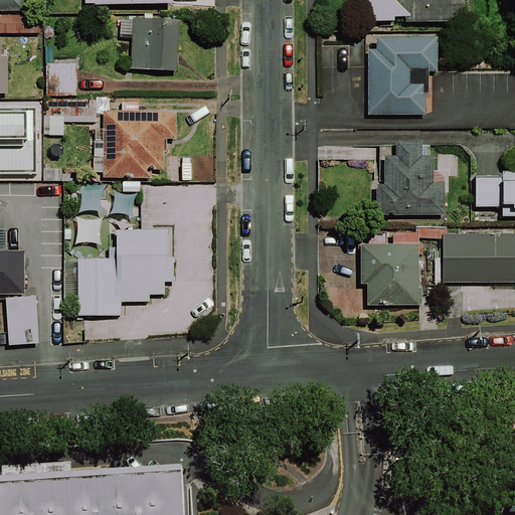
[(0,0),(0,14),(24,14),(24,0),(0,0)]
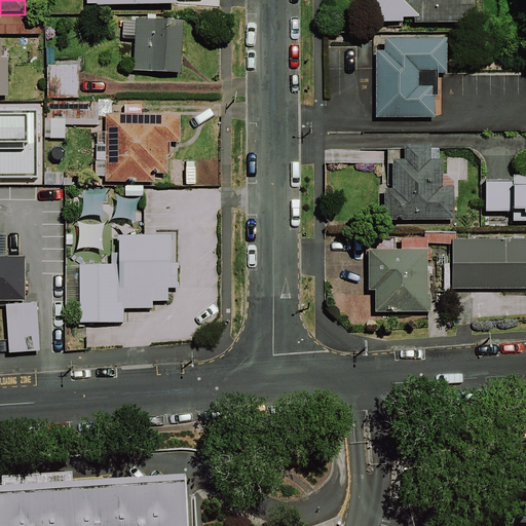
[(87,0),(88,6),(98,6),(98,8),(176,7),(176,0),(87,0)]
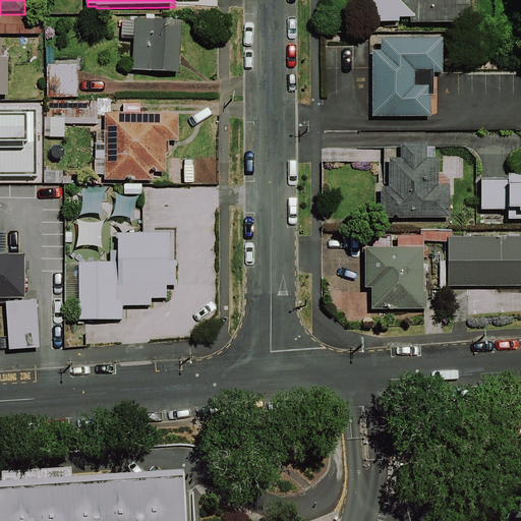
[(363,0),(364,22),(398,21),(398,18),(409,17),(409,23),(468,21),(466,0),(363,0)]
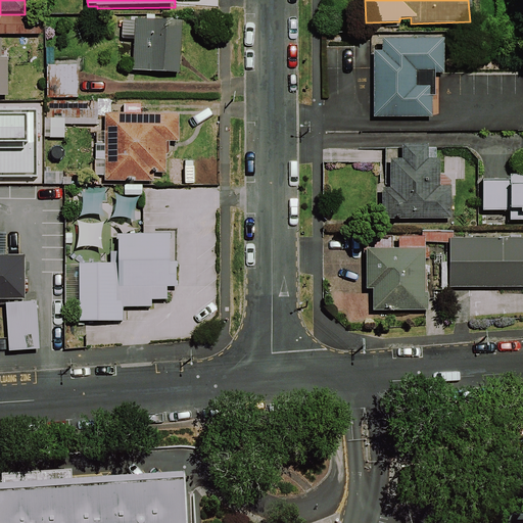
[(131,70),(178,73),(181,20),(134,17),(134,20),(123,19),(122,38),(133,39),(131,70)]
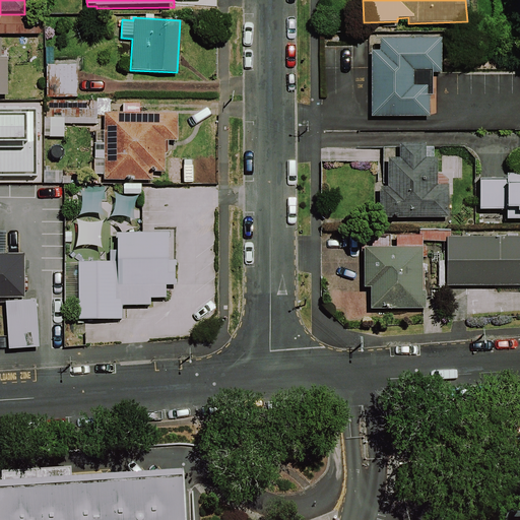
[(0,19),(0,36),(30,36),(30,20),(0,19)]
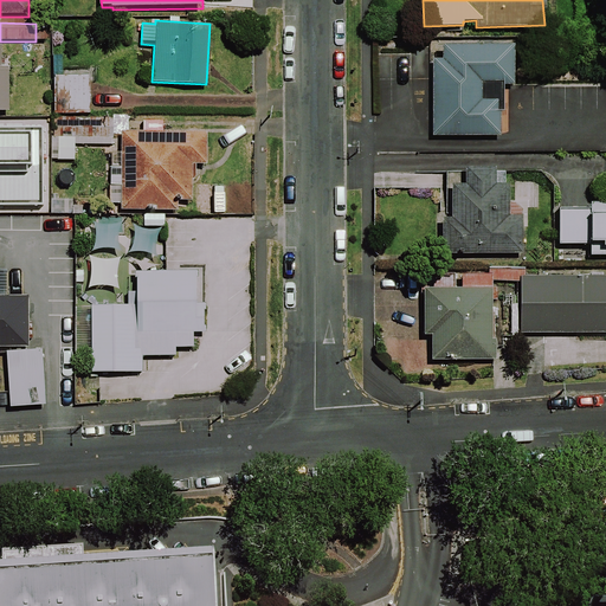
[(440,58),(431,58),(431,136),(501,136),(501,84),(514,84),(514,44),(440,44),(440,58)]
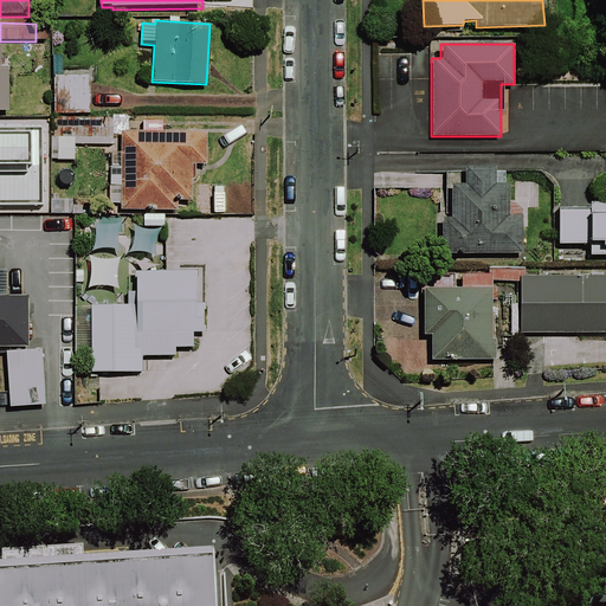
[(53,114),(88,114),(88,76),(53,76),(53,114)]
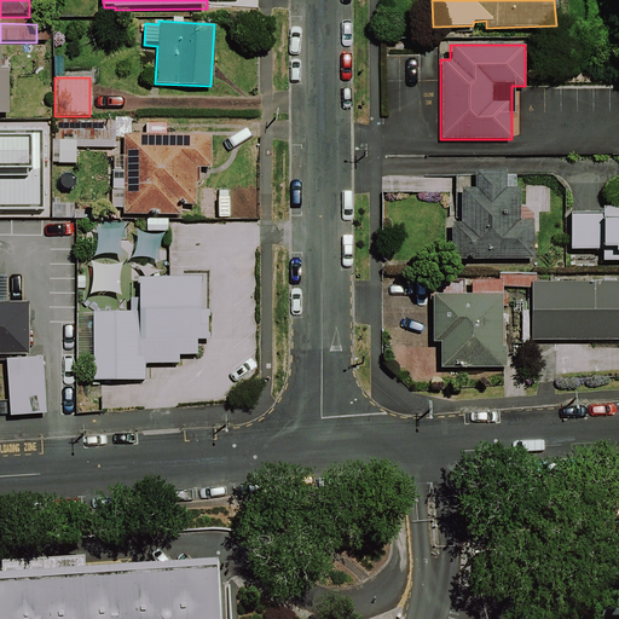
[(55,139),(114,139),(114,120),(55,120),(55,139)]
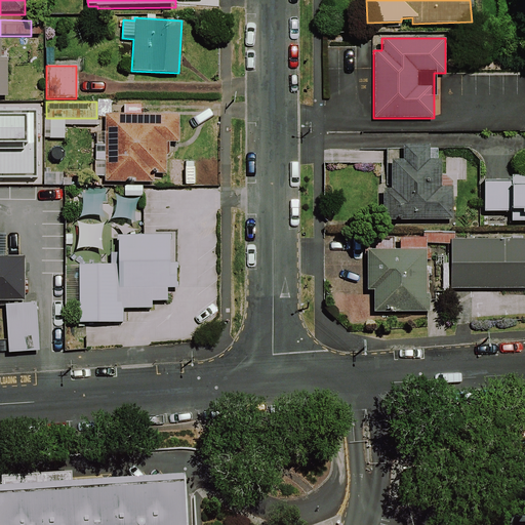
[(35,110),(0,110),(0,176),(35,177),(35,110)]
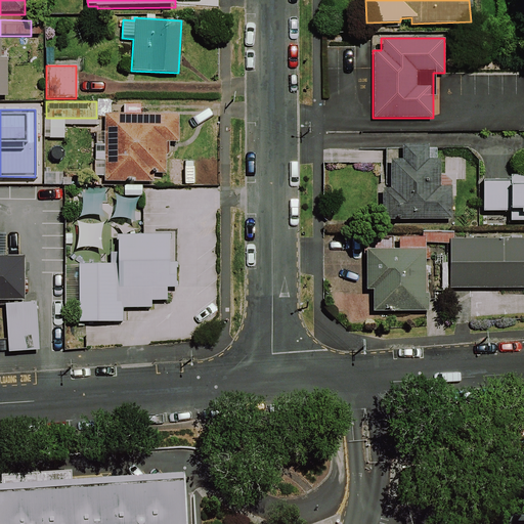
[(177,141),(177,114),(103,113),(103,181),(151,182),(151,173),(164,173),(165,141),(177,141)]
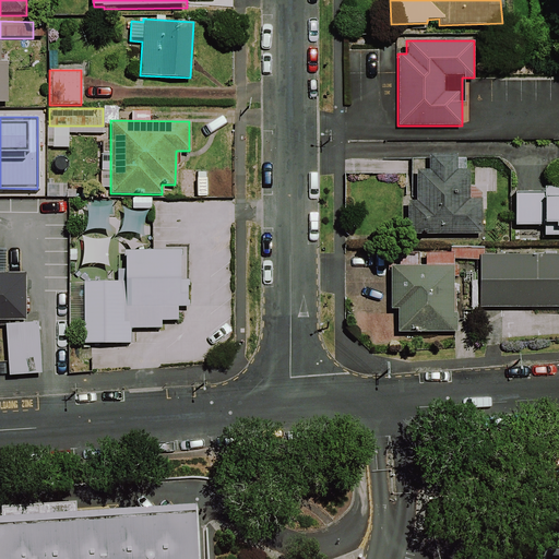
[(407,234),(482,234),(482,199),(468,199),(468,169),(455,169),(455,154),(427,154),(427,169),(415,169),(415,201),(407,201),(407,234)]
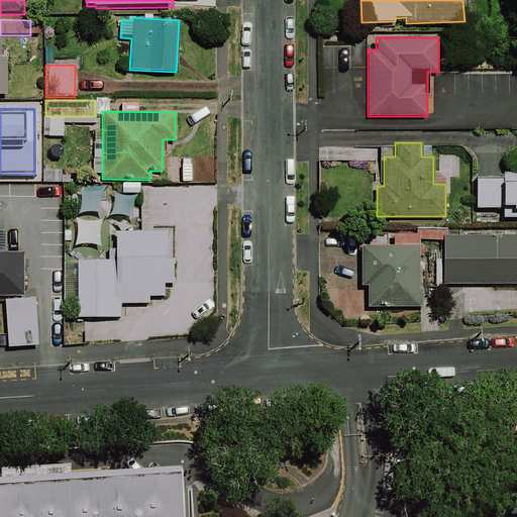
[(476,178),(476,208),(503,208),(503,217),(516,217),(516,172),(503,173),(503,178),(476,178)]
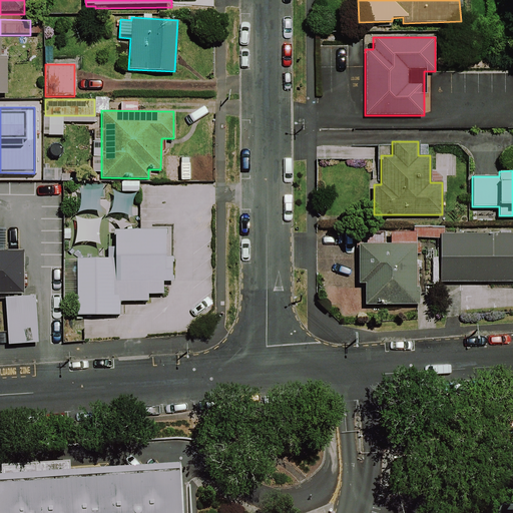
[(0,293),(23,294),(23,250),(4,250),(4,228),(0,227),(0,293)]
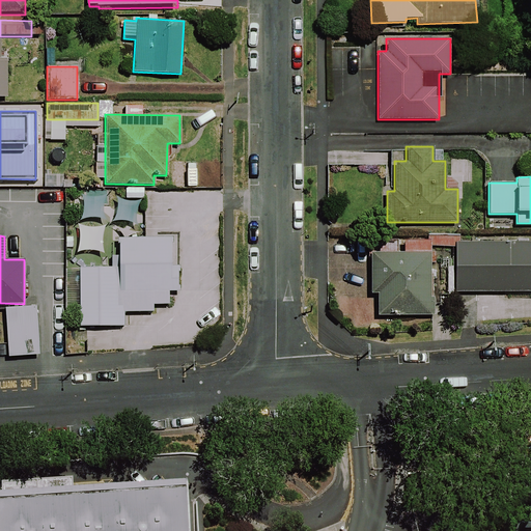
[(110,256),(110,268),(79,268),(79,326),(123,326),(123,311),(152,311),(152,304),(168,304),(168,291),(177,291),(177,266),(170,266),(170,238),(118,238),(118,256),(110,256)]
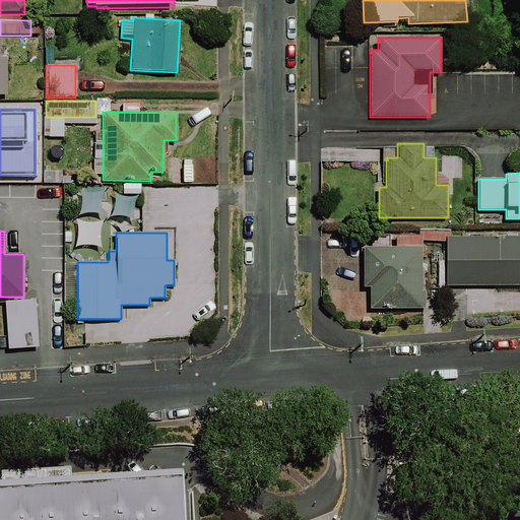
[(446,285),(519,284),(519,237),(446,238),(446,285)]
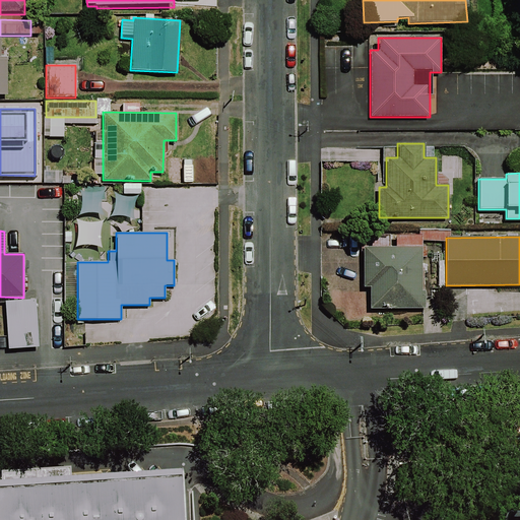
[(370,309),(425,309),(425,291),(421,291),(421,246),(363,246),(363,286),(370,286),(370,309)]
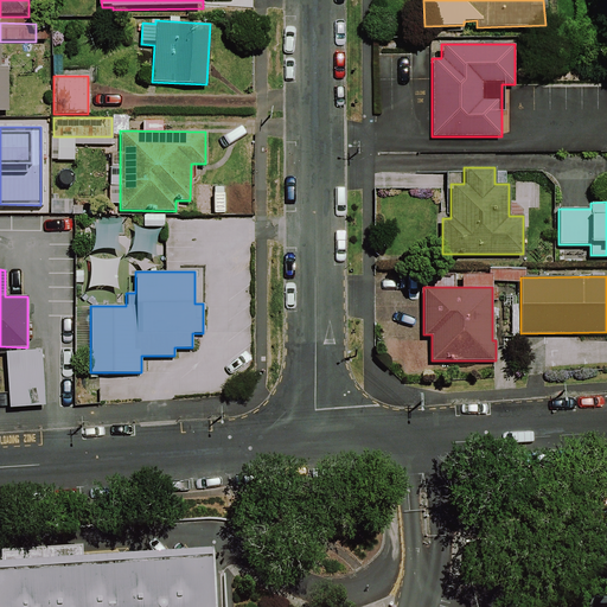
[(39,349),(4,351),(8,408),(44,406),(39,349)]
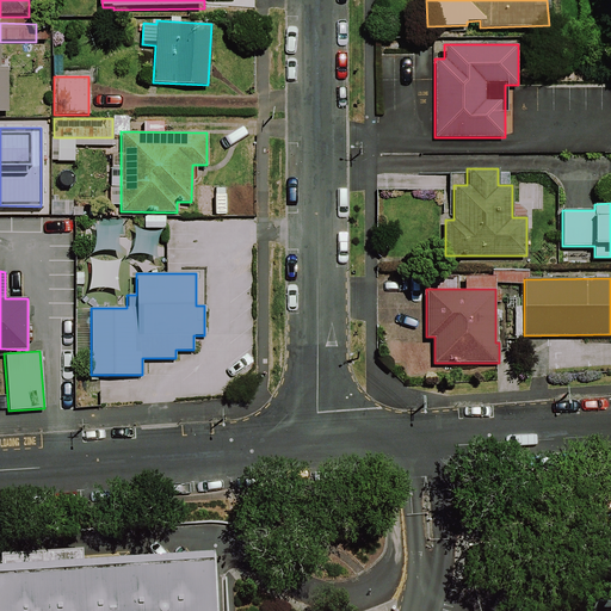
[(0,579),(0,610),(215,610),(213,566),(62,575),(23,578),(0,579)]
